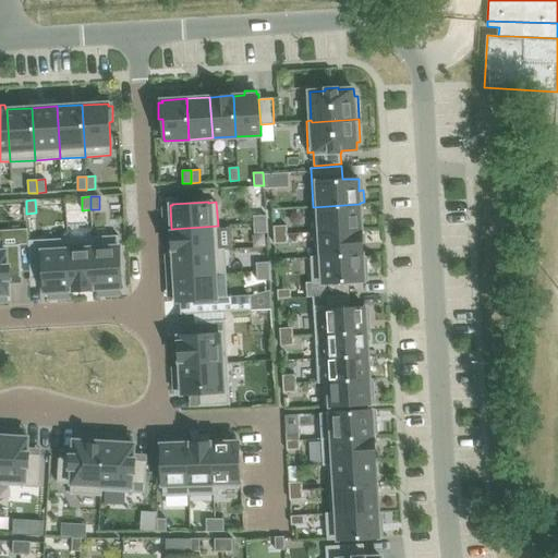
[(360,204),(313,207),(314,232),(362,229),(360,204)]
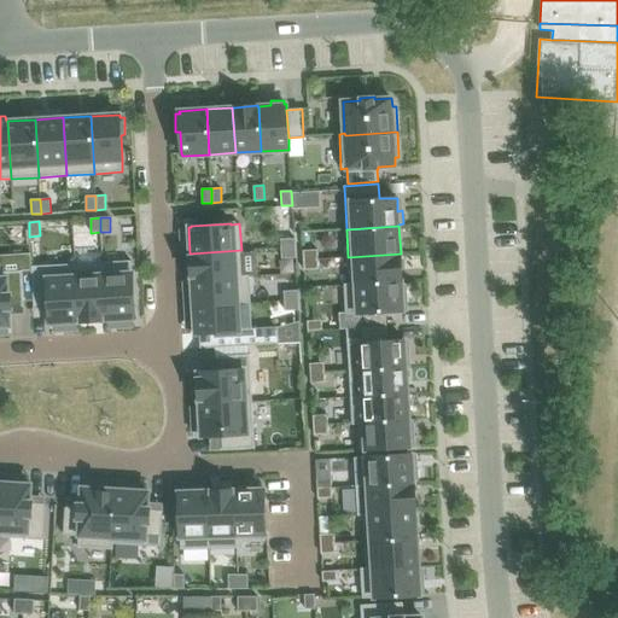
[(295,238),(280,239),(281,249),(296,248),(295,238)]
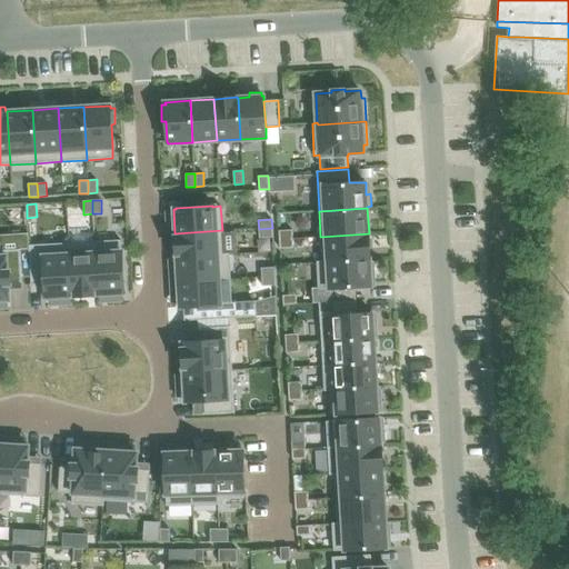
[(272,228),(259,229),(259,238),(272,237),(272,228)]
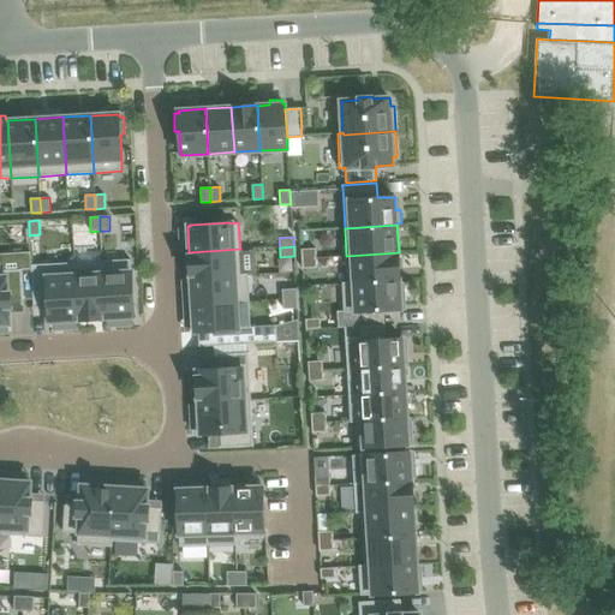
[(190,255),(189,255),(190,276),(191,276),(191,279),(242,276),(242,274),(240,249),(189,252),(190,255)]
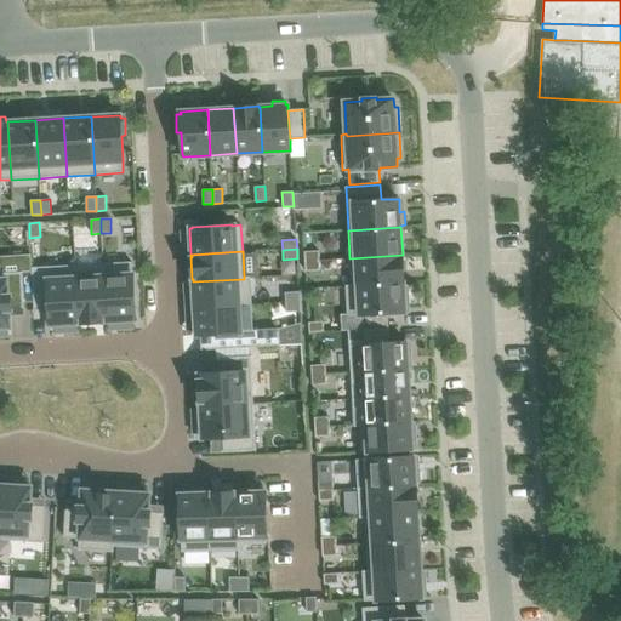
[(319,251),(305,251),(305,261),(319,261),(319,251)]
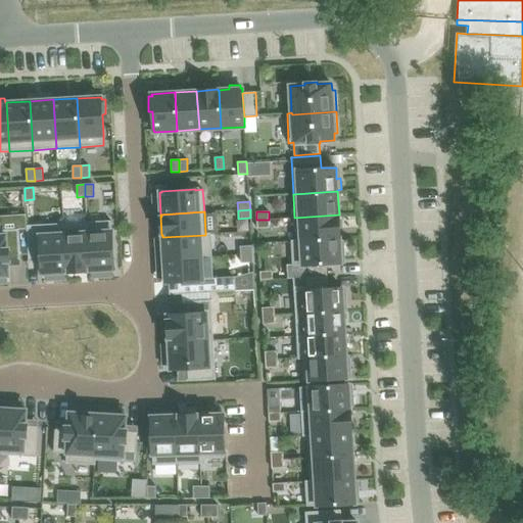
[(339,215),(294,218),(296,240),(296,241),(340,239),(339,215)]
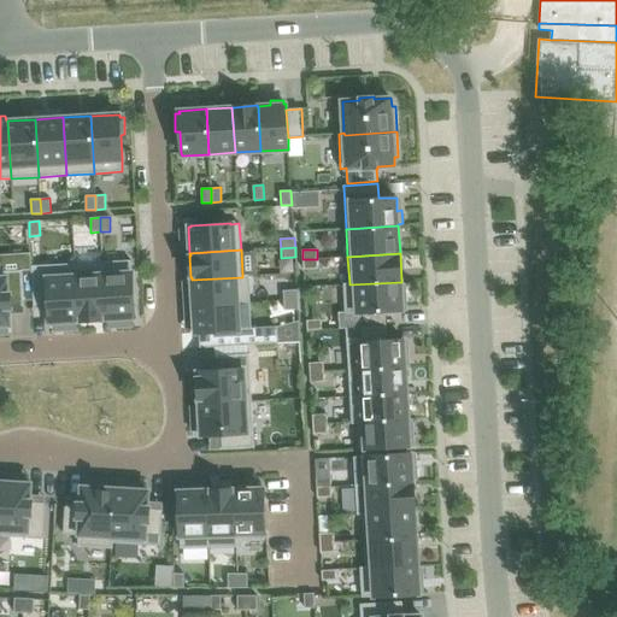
[(317,259),(303,259),(304,269),(318,269),(317,259)]
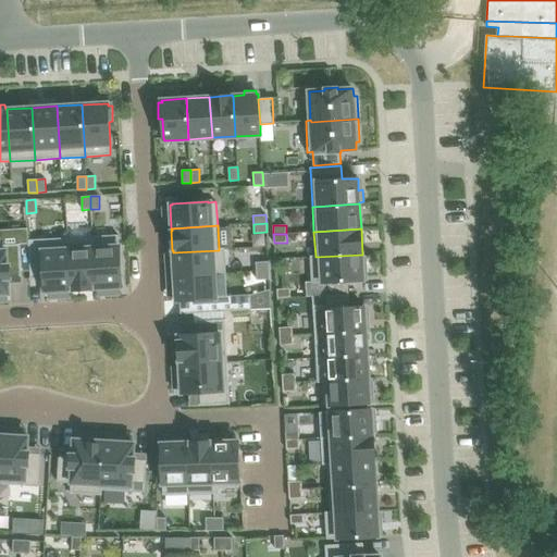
[(119,235),(91,236),(91,242),(94,242),(96,288),(122,287),(121,285),(122,284),(120,248),(119,248),(119,235)]
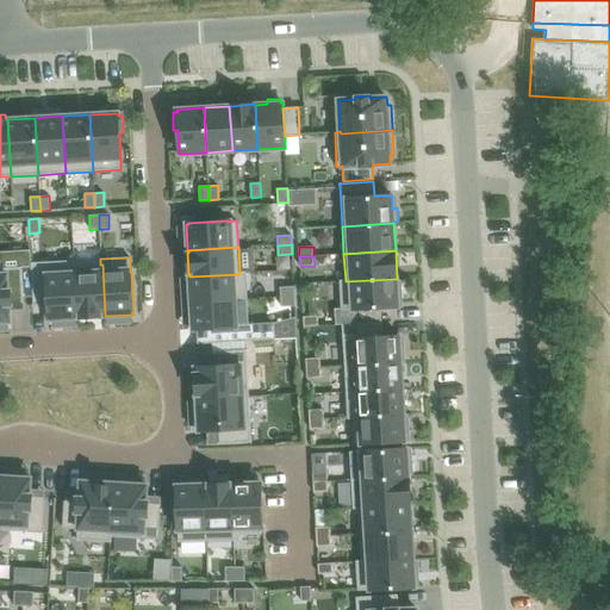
[(75,261),(31,263),(33,304),(48,304),(49,317),(49,319),(78,317),(74,266),(76,266),(75,261)]
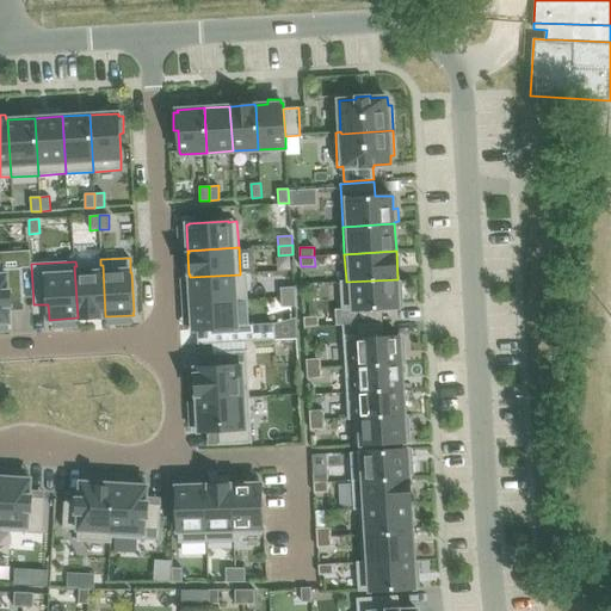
[(76,266),(74,266),(78,318),(79,318),(79,319),(102,318),(102,316),(105,316),(103,265),(100,265),(76,266)]
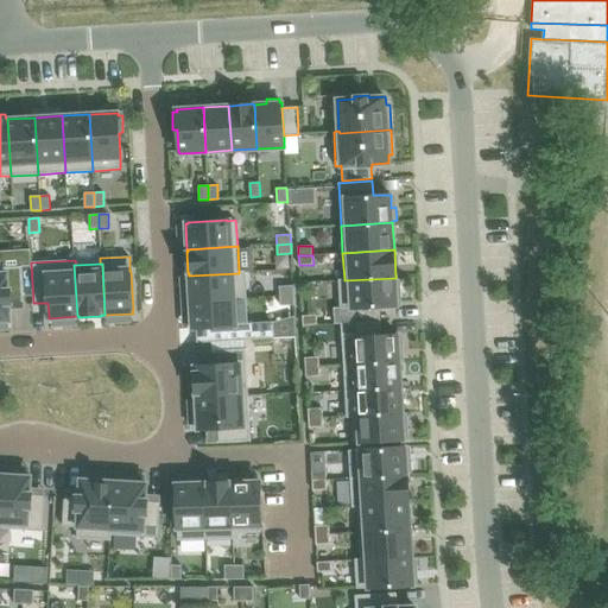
[(0,267),(0,321),(10,321),(8,303),(11,303),(11,302),(24,302),(21,266),(0,267)]
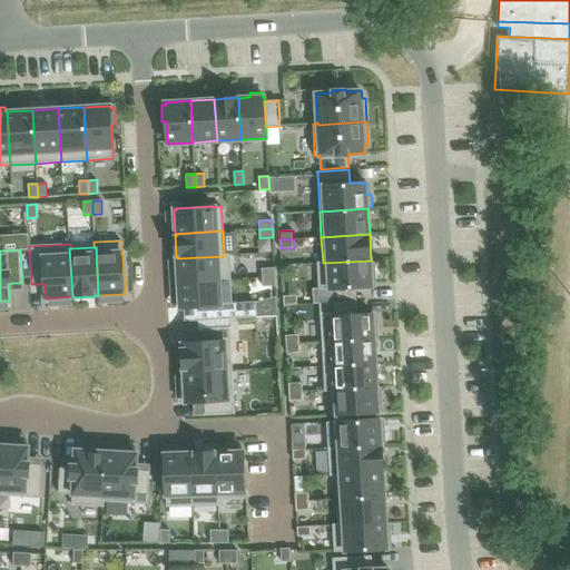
[(224,256),(177,258),(178,283),(231,279),(229,254),(224,254),(224,256)]
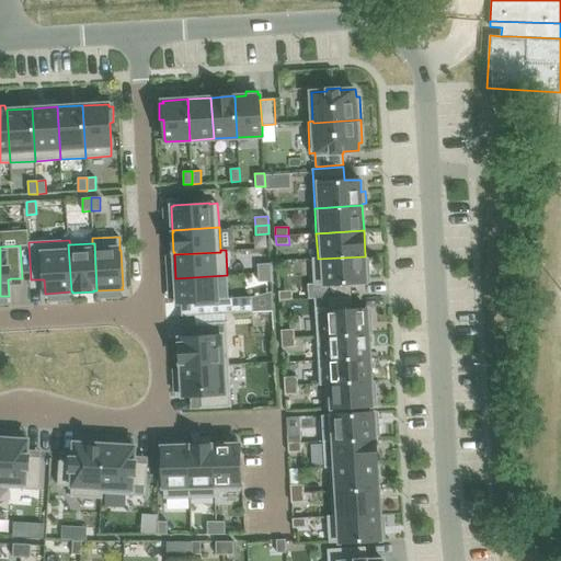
[(318,258),(312,258),(313,285),(327,284),(364,282),(366,282),(366,270),(369,270),(369,258),(365,258),(365,256),(318,259),(318,258)]
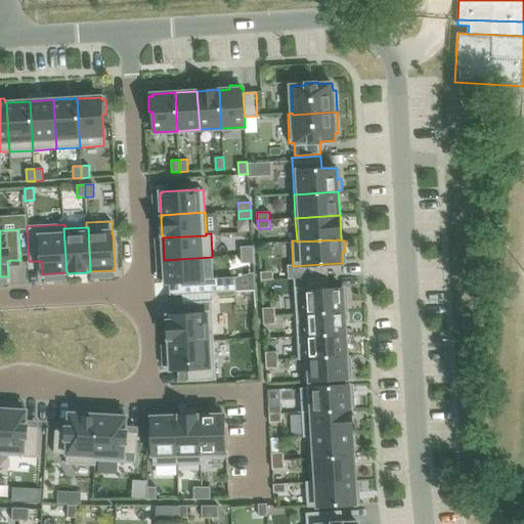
[(253,246),(241,247),(241,255),(253,254),(253,246)]
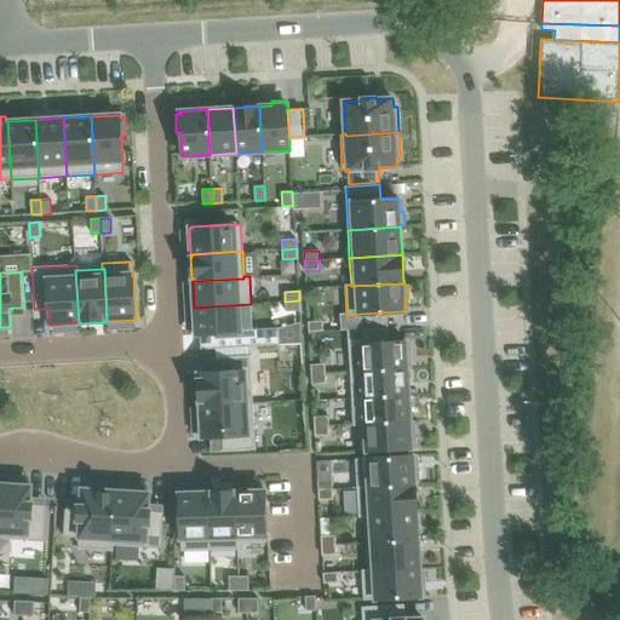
[(299,300),(285,302),(286,311),(300,310),(299,300)]
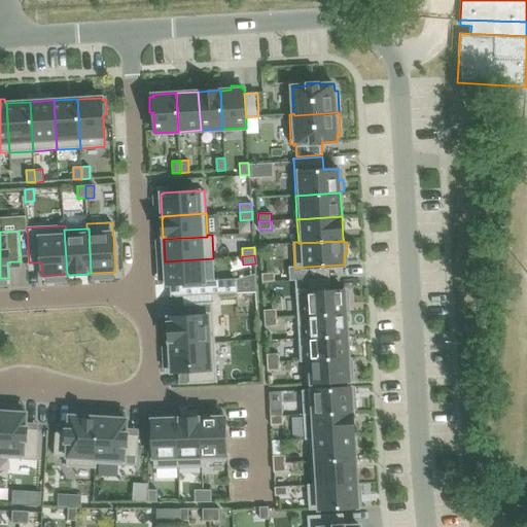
[(213,258),(165,261),(167,284),(169,284),(178,284),(179,296),(238,292),(237,279),(214,280),(213,258)]
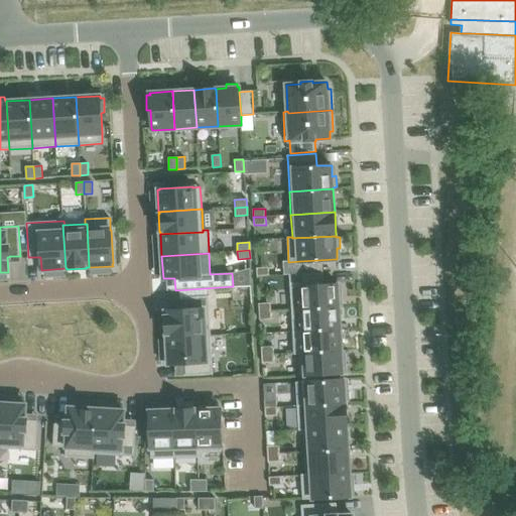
[(268,267),(256,268),(257,276),(269,275),(268,267)]
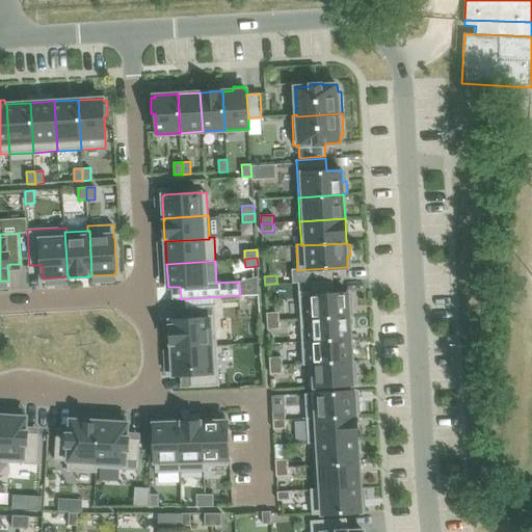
[(333,281),(298,283),(300,318),(349,316),(349,306),(352,306),(352,294),(348,294),(348,293),(346,293),(334,293),(333,281)]
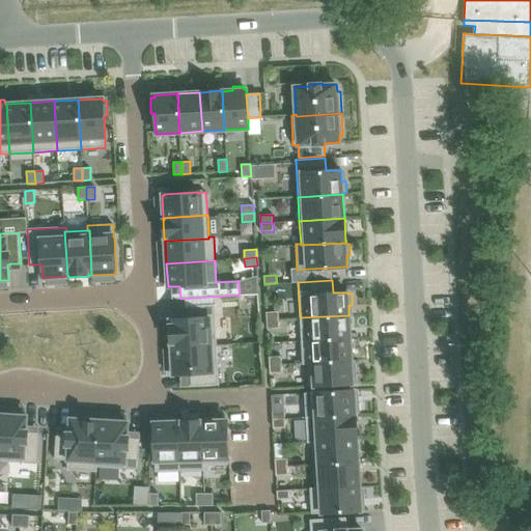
[(170,325),(169,325),(170,344),(171,344),(171,347),(217,344),(215,305),(185,306),(186,319),(171,319),(171,320),(170,320),(170,325)]
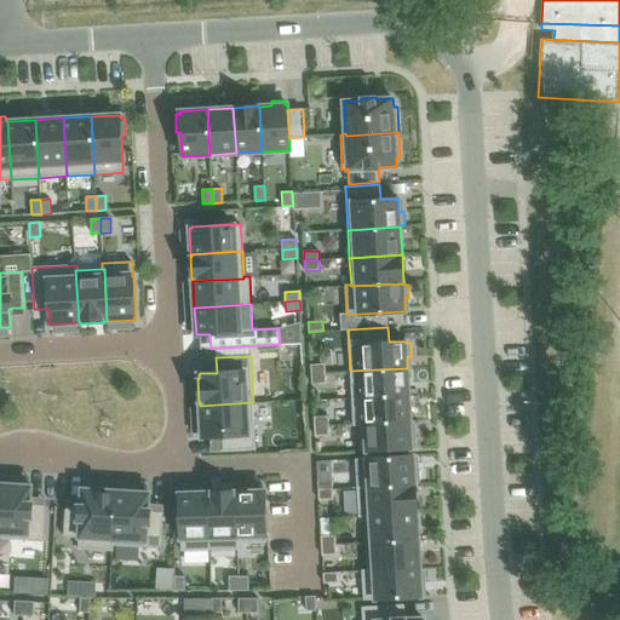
[(325,363),(311,365),(311,374),(326,373),(325,363)]
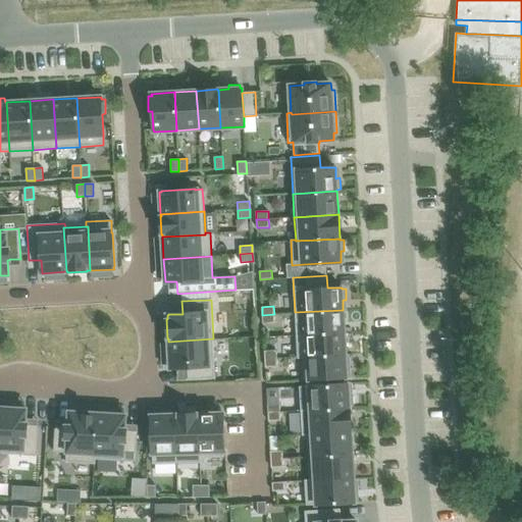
[(343,310),(295,312),(296,335),(345,332),(343,310)]
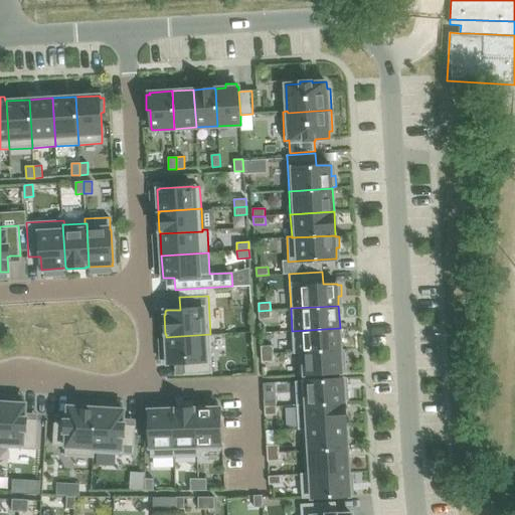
[(271,310),(259,311),(259,319),(271,318),(271,310)]
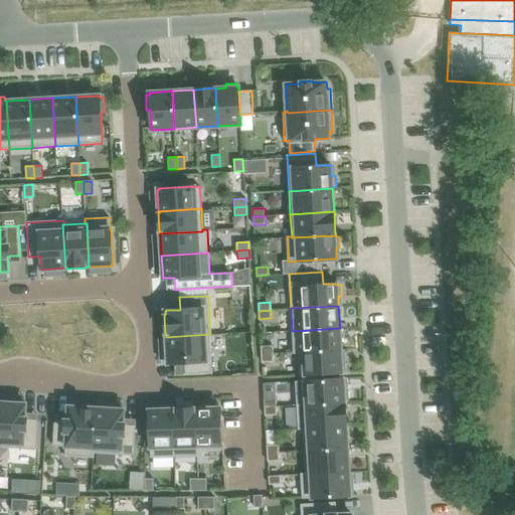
[(340,328),(292,331),(294,353),(299,353),(341,350),(340,328)]
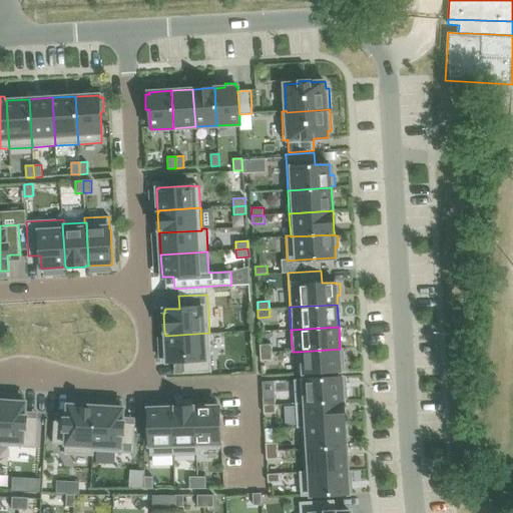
[(209,333),(165,336),(167,362),(168,362),(182,362),(183,374),(211,372),(209,333)]
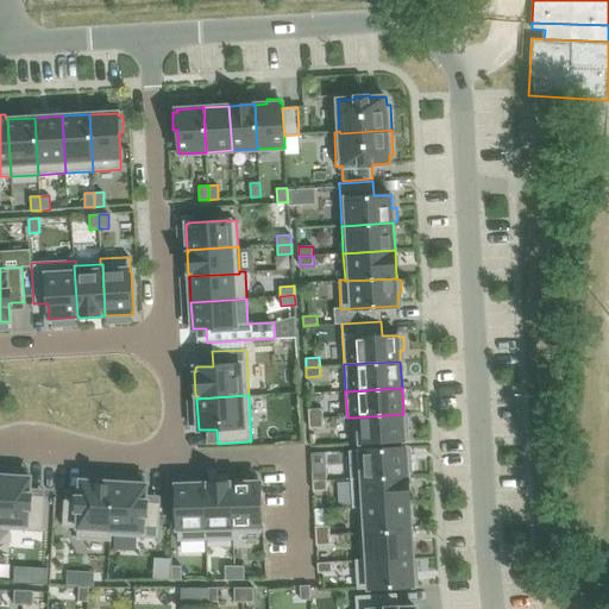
[(322,408),(308,409),(309,419),(322,418),(322,408)]
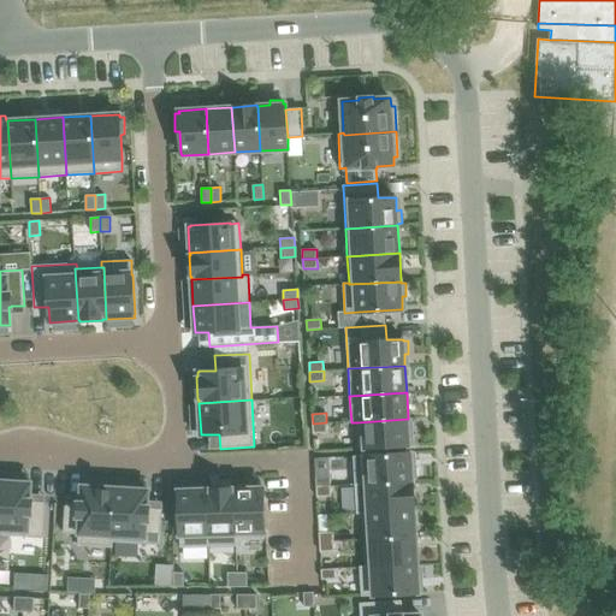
[(408,419),(357,422),(359,449),(367,448),(407,445),(409,445),(409,443),(414,443),(413,430),(408,430),(408,419)]
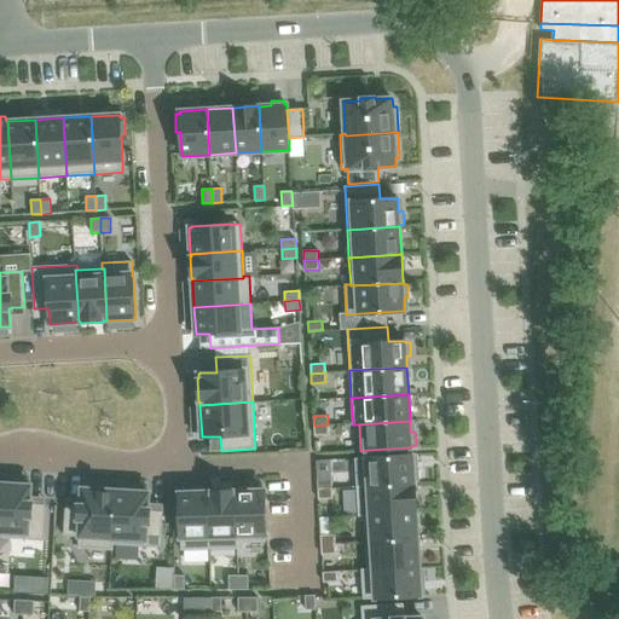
[(328,424),(314,426),(314,435),(329,434),(328,424)]
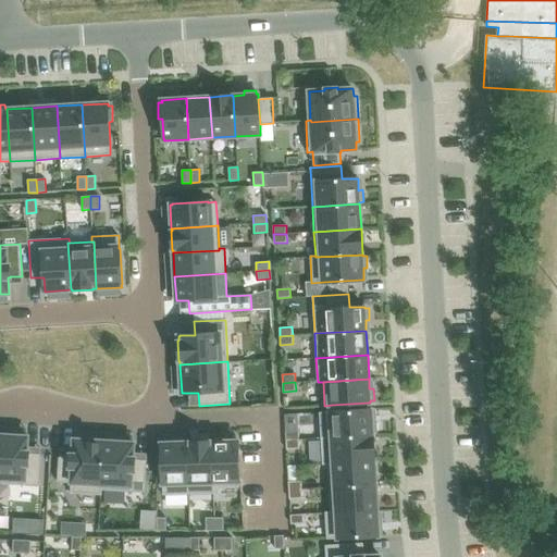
[(332,411),(320,412),(321,437),(331,437),(373,434),(373,433),(376,433),(376,421),(372,421),(371,409),(369,409),(332,411)]
